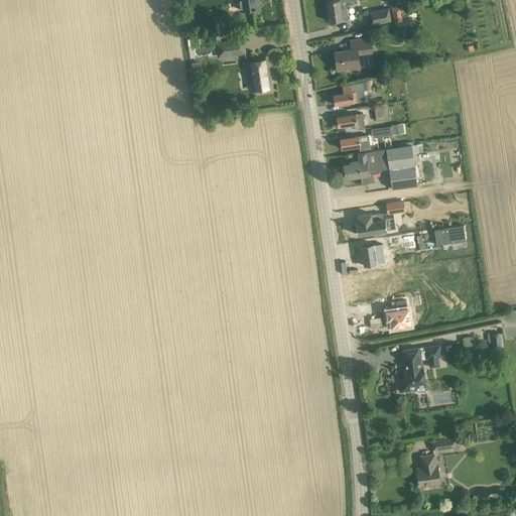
[(239,0),(241,10),(249,9),(259,8),(258,0),(239,0)]
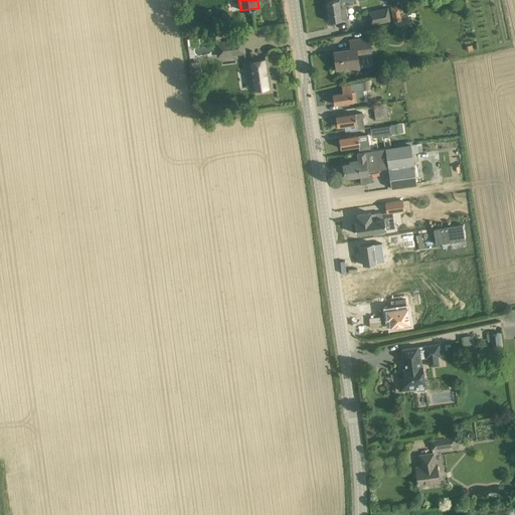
[(348,19),(346,5),(353,4),(352,0),(339,0),(337,0),(327,2),(330,22),(348,19)]
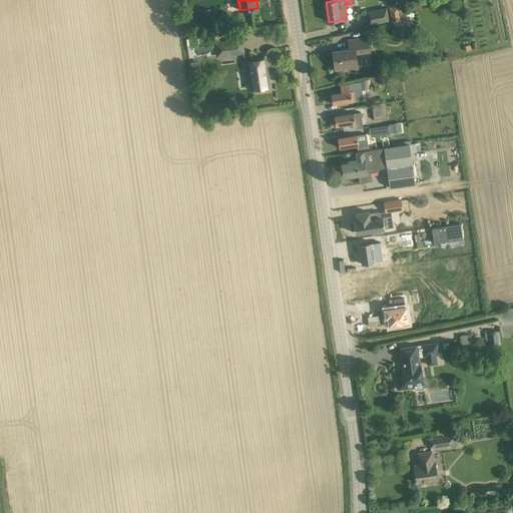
[(370,26),(390,21),(387,7),(367,11),(370,26)]
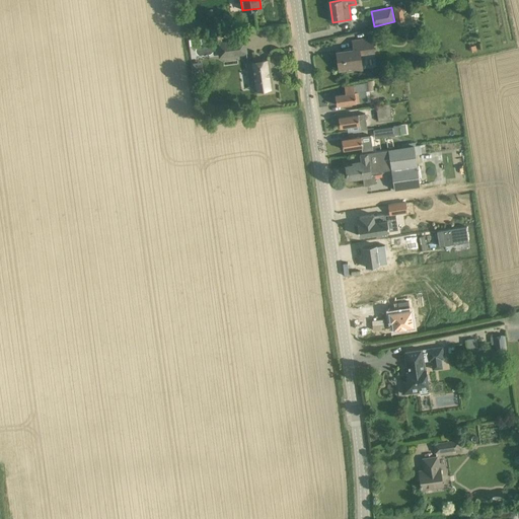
[(404,21),(402,7),(395,9),(397,22),(404,21)]
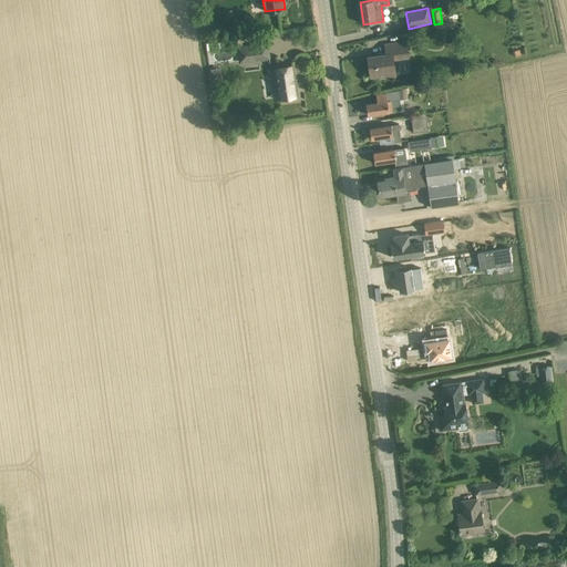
[(370,76),(379,75),(379,78),(393,75),(391,64),(394,64),(393,59),(409,57),(406,42),(385,45),(387,54),(368,58),(370,76)]
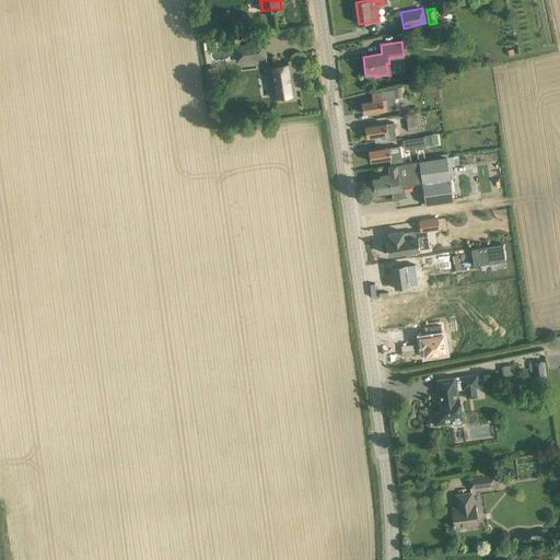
[(236,62),(268,59),(266,43),(235,47),(236,62)]
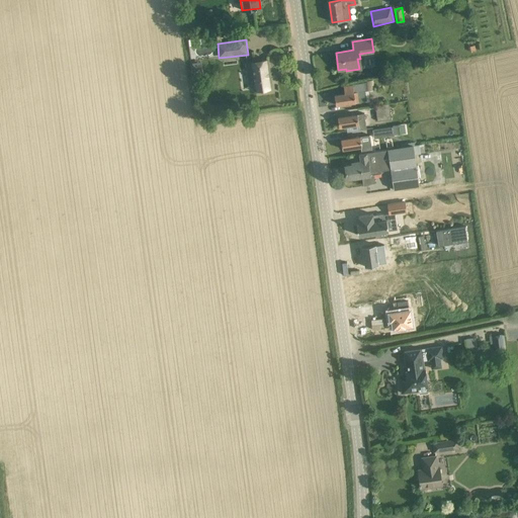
[(254,90),(261,89),(271,88),(267,60),(246,63),(248,75),(252,75),(254,90)]
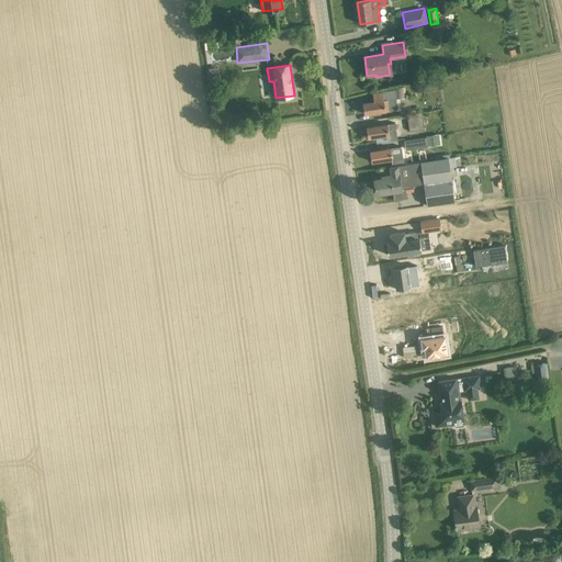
[(374,102),(363,103),(364,114),(396,110),(395,99),(396,99),(398,99),(398,97),(397,89),(382,91),(382,92),(373,94),(374,102)]
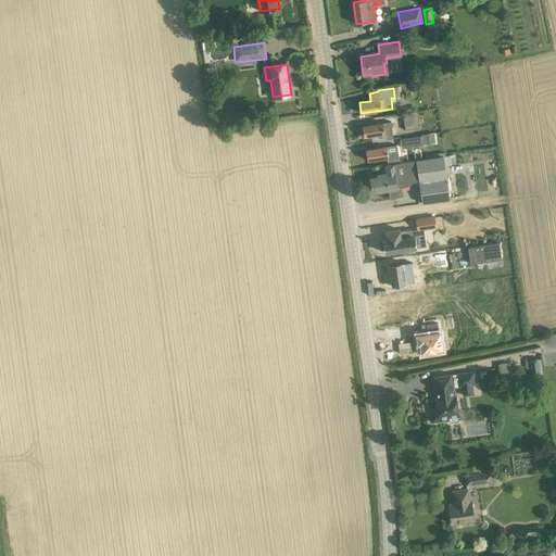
[(420,128),(418,111),(403,113),(405,130),(420,128)]
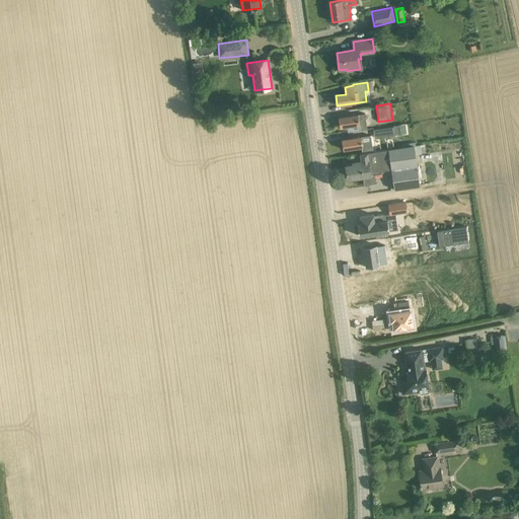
[(351,132),(361,131),(367,130),(365,114),(339,118),(340,128),(351,126),(351,132)]
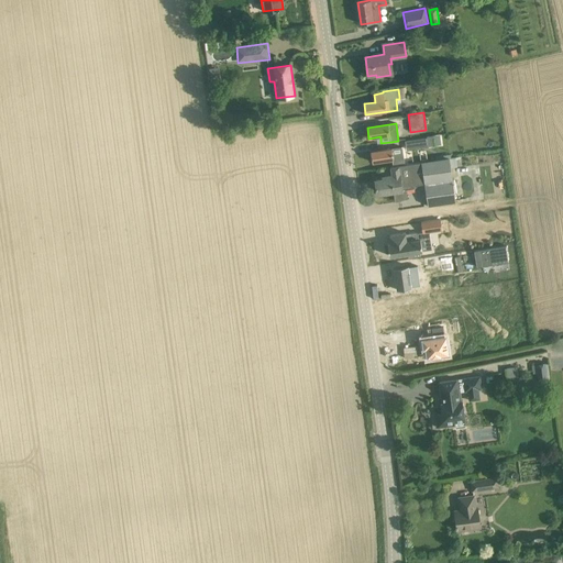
[(427,138),(405,141),(406,150),(428,146),(427,138)]
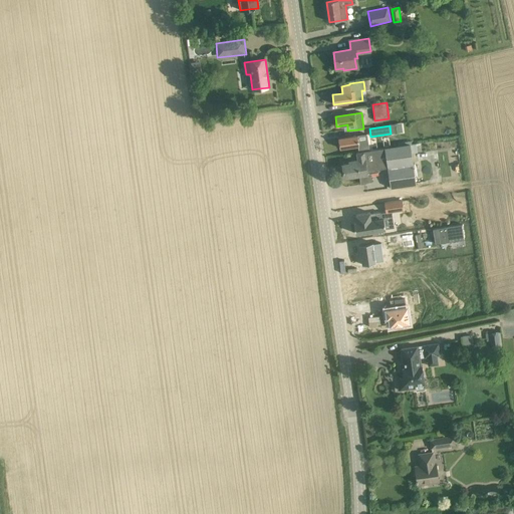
[(362,135),(338,139),(340,149),(358,146),(358,150),(369,149),(367,135),(362,136),(362,135)]
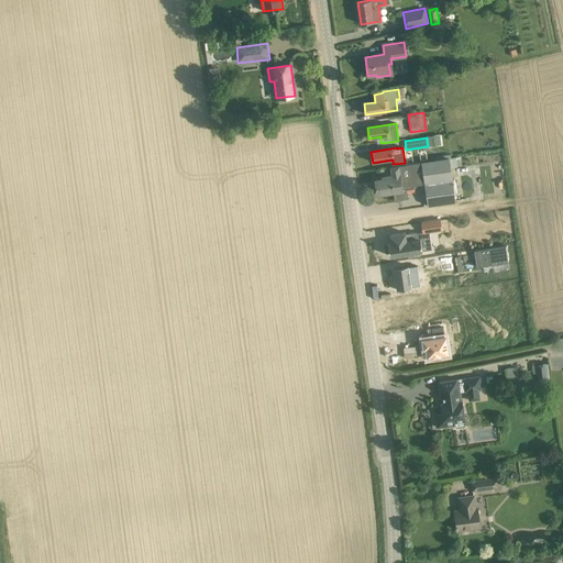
[(429,206),(455,201),(449,158),(411,164),(414,185),(426,183),(429,207),(429,206)]
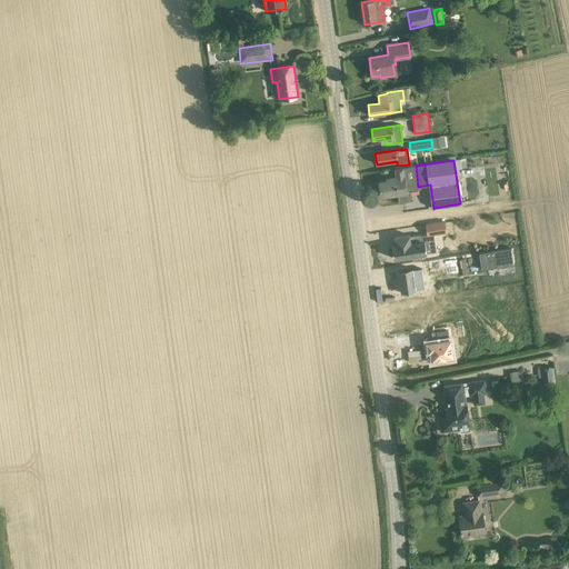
[(416,166),(395,169),(396,177),(387,179),(387,181),(379,182),(381,197),(398,193),(399,202),(411,201),(410,192),(419,191),(418,187),(416,166)]
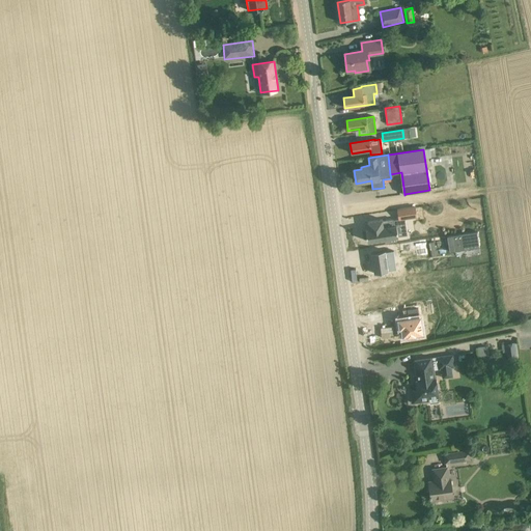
[(398,219),(398,220),(404,219),(417,217),(416,206),(397,210),(398,219)]
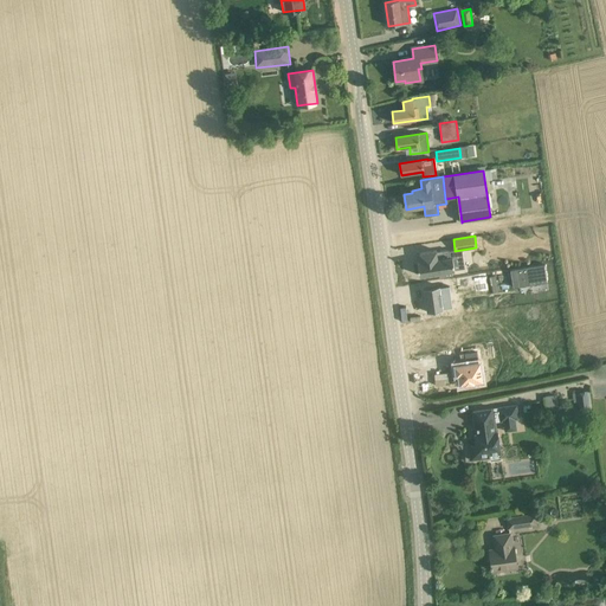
[(482,247),(500,246),(498,237),(482,237),(482,247)]
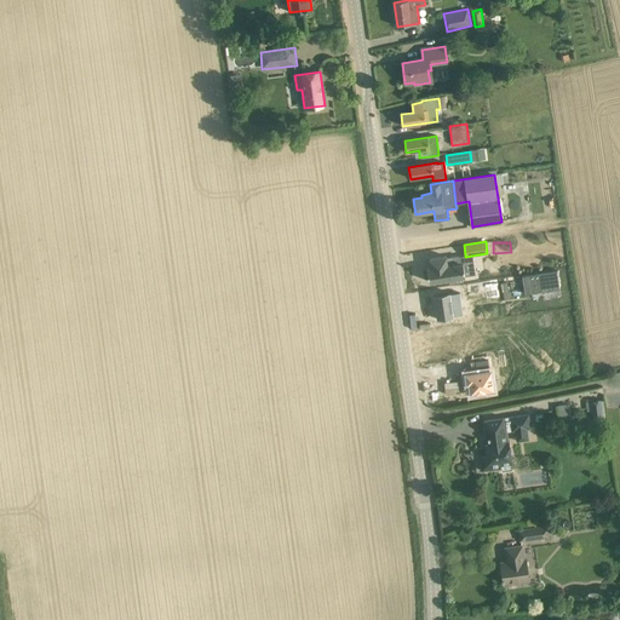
[(430,268),(428,269),(429,282),(449,279),(449,283),(463,281),(463,276),(465,276),(463,263),(460,264),(459,257),(459,256),(447,258),(447,257),(429,259),(430,268)]
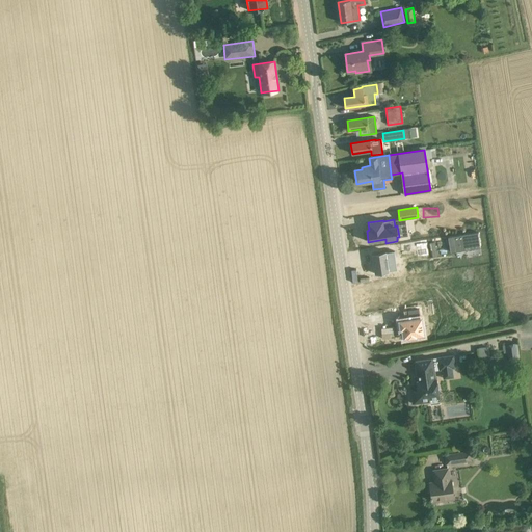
[(431,223),(426,223),(427,255),(440,254),(439,225),(431,225),(431,223)]
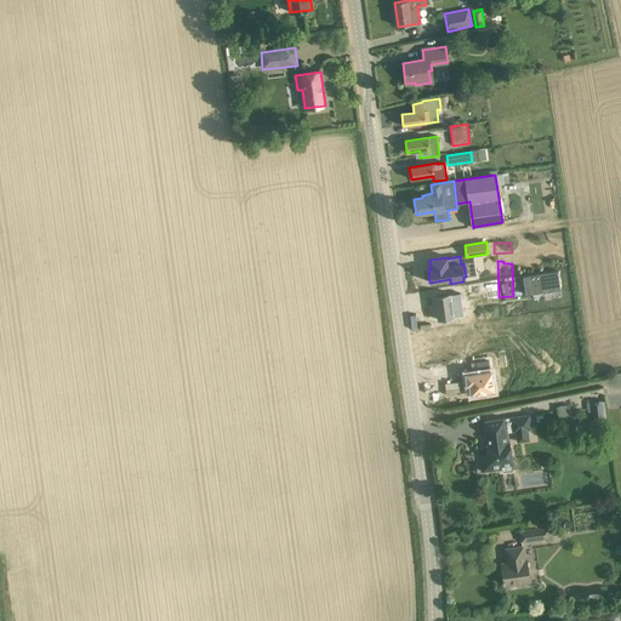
[(560,290),(558,272),(523,277),(525,295),(560,290)]
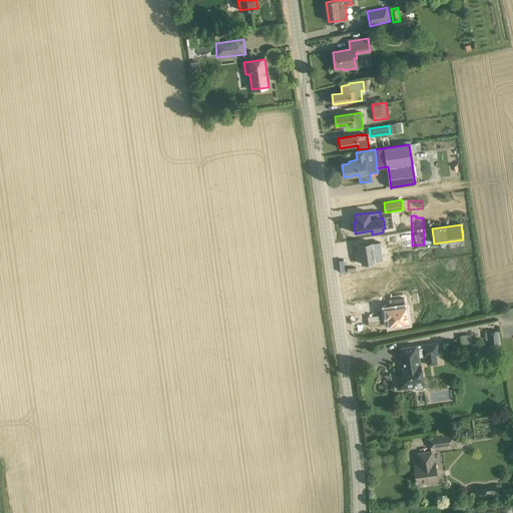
[(373,242),(359,244),(362,265),(376,263),(376,262),(383,261),(381,241),(373,243),(373,242)]
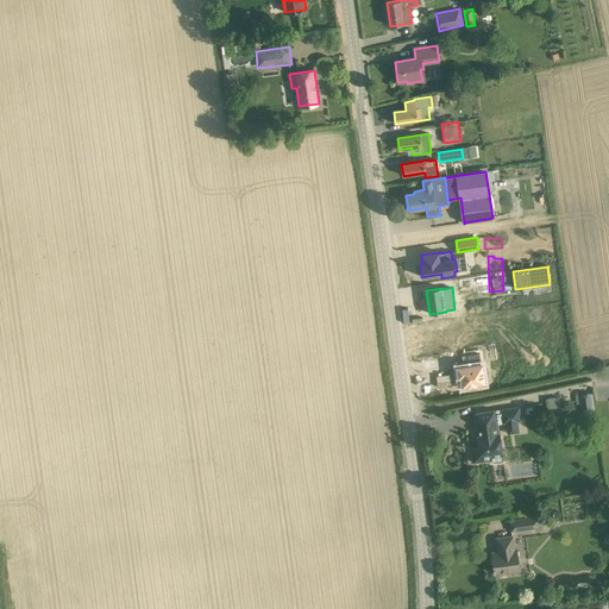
[(464,366),(457,366),(459,377),(460,376),(463,385),(466,385),(466,387),(476,384),(476,383),(485,382),(482,363),(481,363),(479,353),(479,352),(466,355),(468,360),(464,362),(465,365),(464,366)]
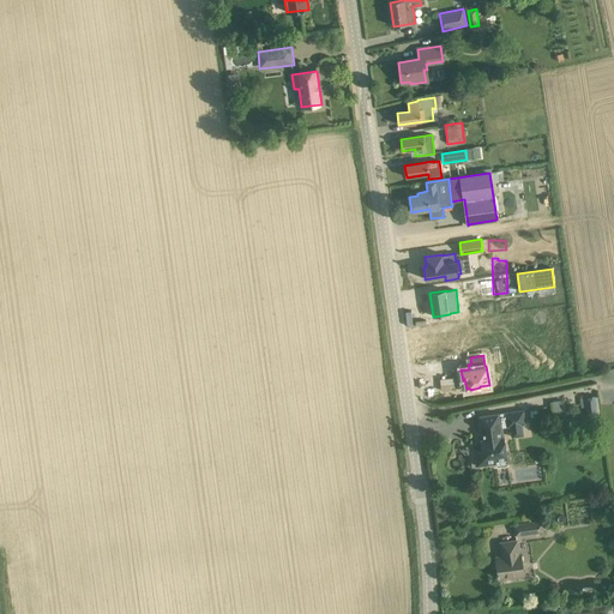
[(595,396),(584,397),(585,407),(588,417),(588,416),(589,421),(597,420),(596,415),(597,415),(597,414),(595,397),(595,396)]
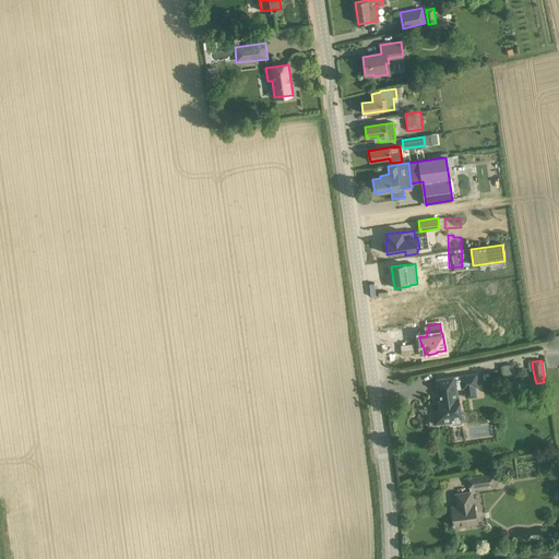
[(476,373),(460,376),(461,389),(462,389),(464,389),(465,399),(477,396),(476,388),(478,387),(476,373)]
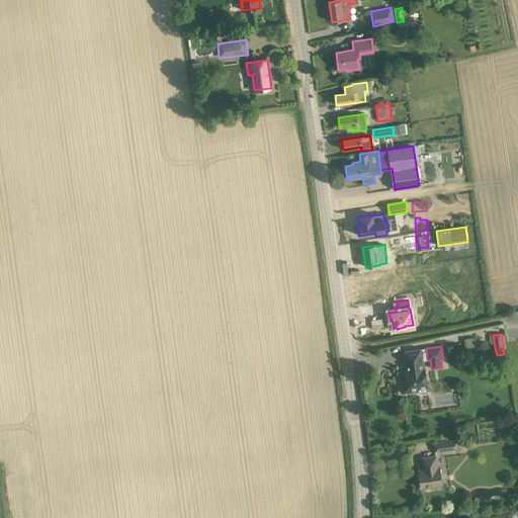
[(426,348),(404,351),(406,364),(408,364),(410,375),(406,376),(407,380),(401,381),(403,394),(418,391),(419,394),(429,393),(425,368),(424,368),(423,360),(427,360),(426,348)]
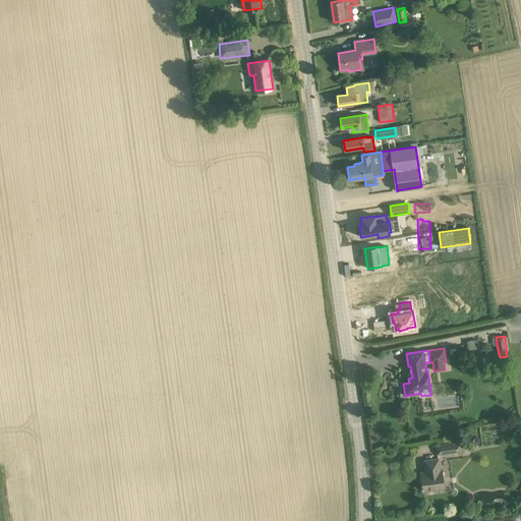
[(461,441),(436,445),(437,455),(463,451),(461,441)]
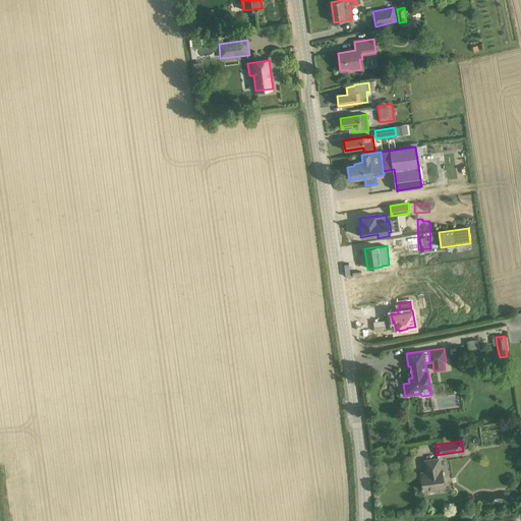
[(437,489),(445,488),(442,470),(440,470),(439,459),(435,459),(424,461),(425,469),(427,469),(427,474),(421,474),(421,473),(420,473),(421,478),(420,478),(421,488),(422,488),(423,491),(424,491),(423,489),(436,487),(437,489)]
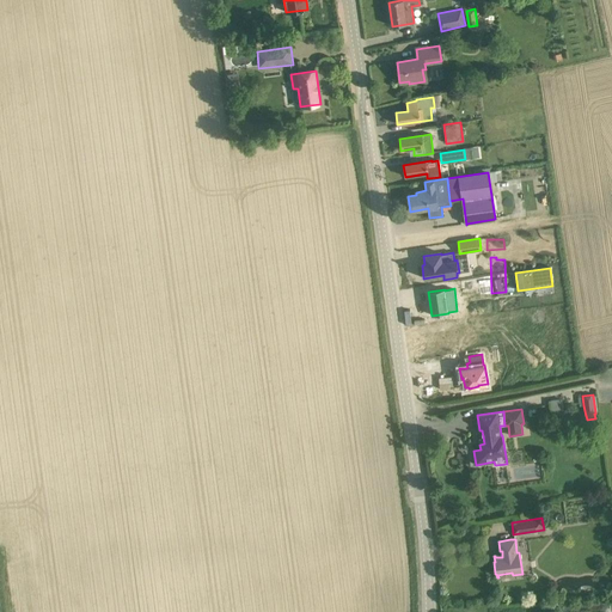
All buildings are outlined.
